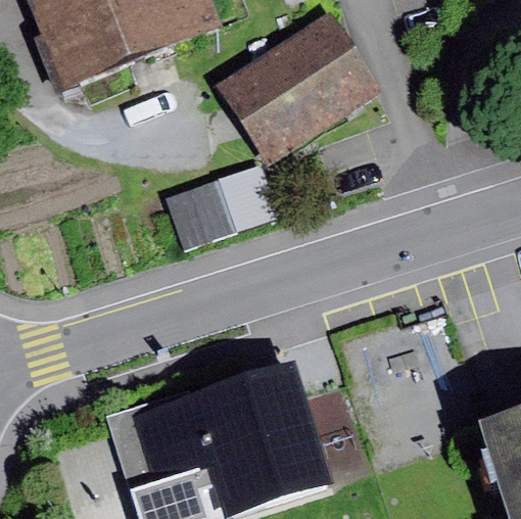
[(26,0),(62,89),(221,25),(210,0),(26,0)]
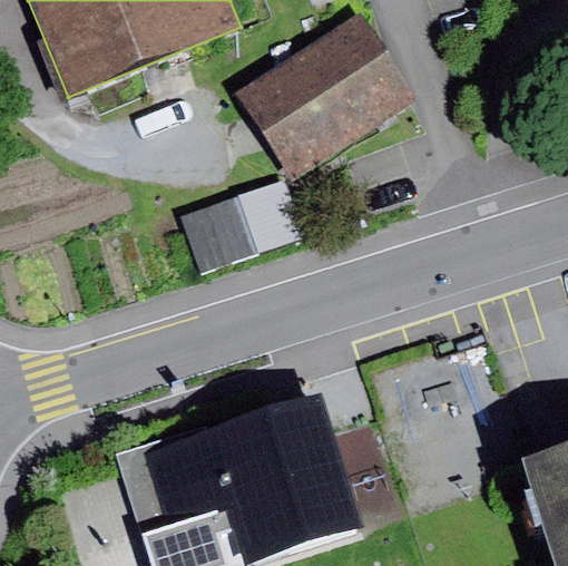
[(360,26),(242,104),(296,186),(414,107),(360,26)]
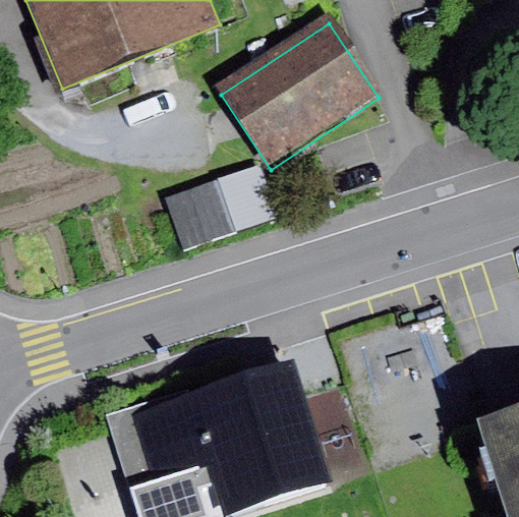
[(246,167),(162,196),(179,246),(264,217),(246,167)]
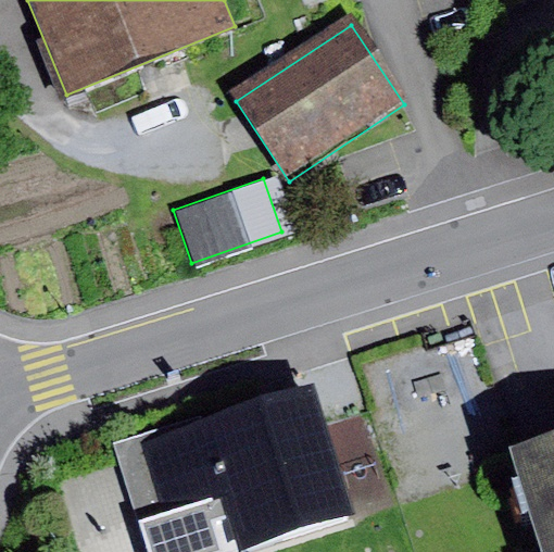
[(113,441),(148,551),(215,551),(218,551),(206,514),(225,507),(238,550),(352,514),(310,379),(113,441)]
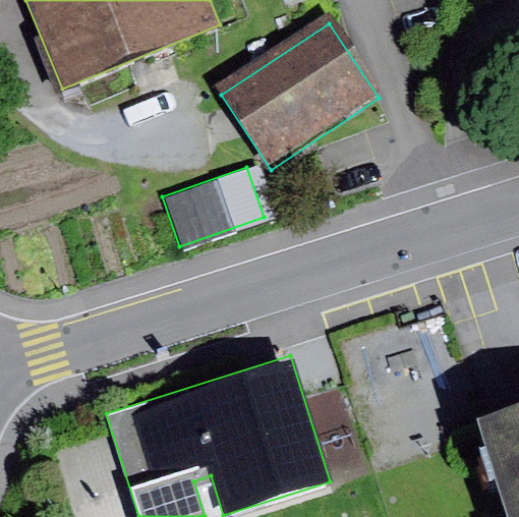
[(518,516),(518,411),(479,424),(509,516),(518,516)]
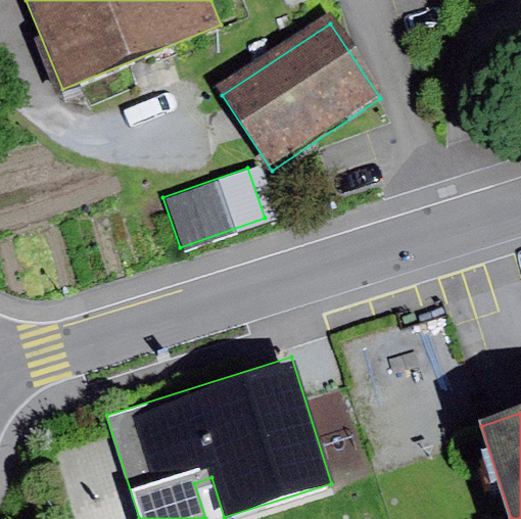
All buildings are outlined.
